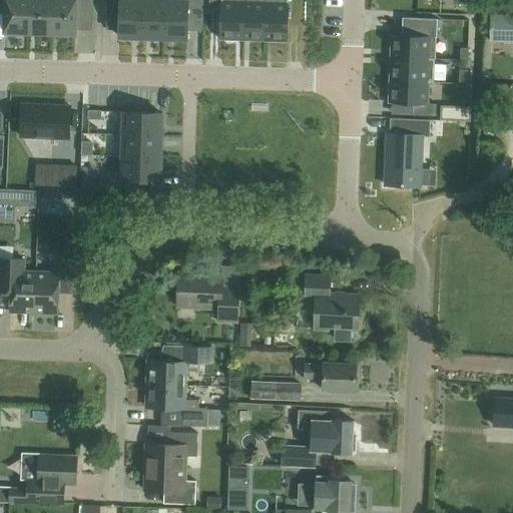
[(6,0),(6,9),(5,30),(29,31),(29,0),(6,0)]
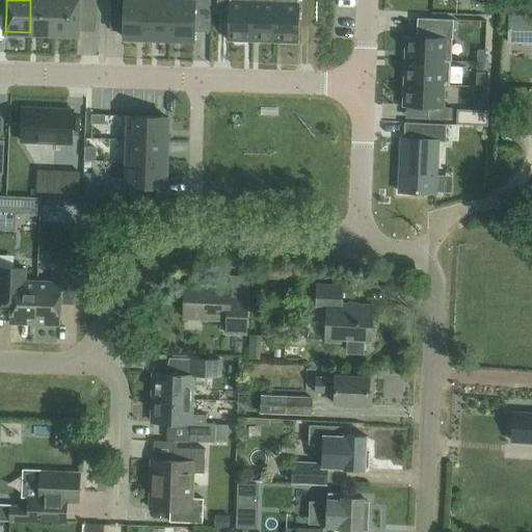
[(30,0),(30,32),(54,34),(54,0),(30,0)]
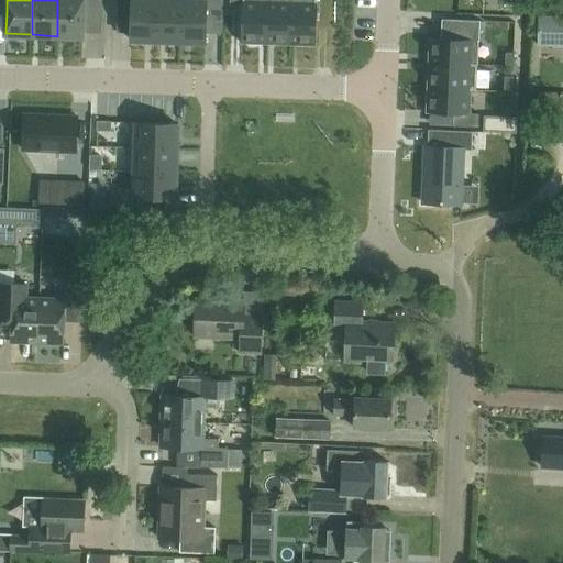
[(57,0),(57,36),(83,36),(84,12),(92,12),(92,0),(57,0)]
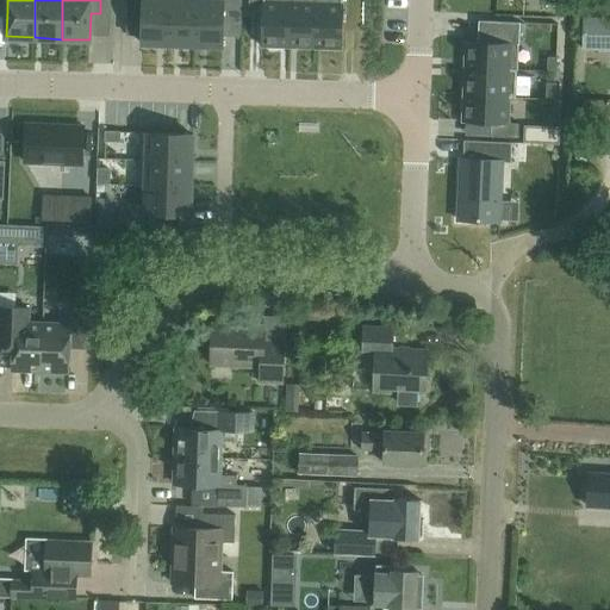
[(129,0),(129,18),(143,18),(143,35),(143,43),(168,44),(169,0),(129,0)]
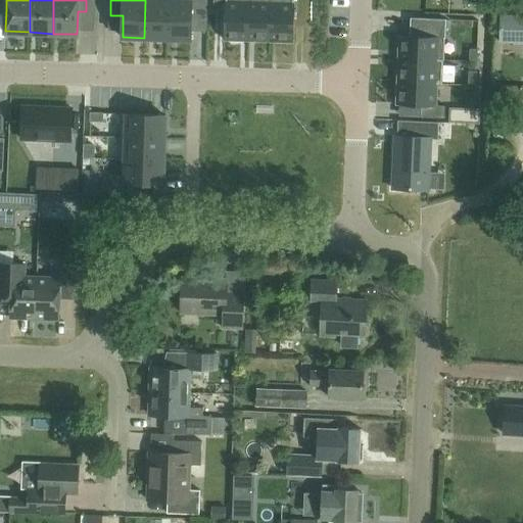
[(145,0),(144,38),(168,39),(169,0),(145,0)]
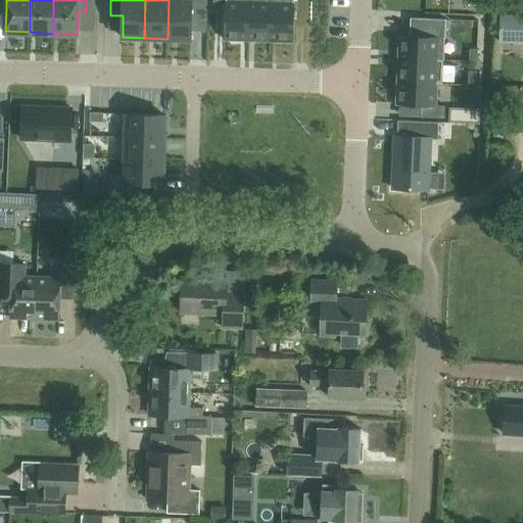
[(169,0),(168,39),(190,39),(191,0),(169,0)]
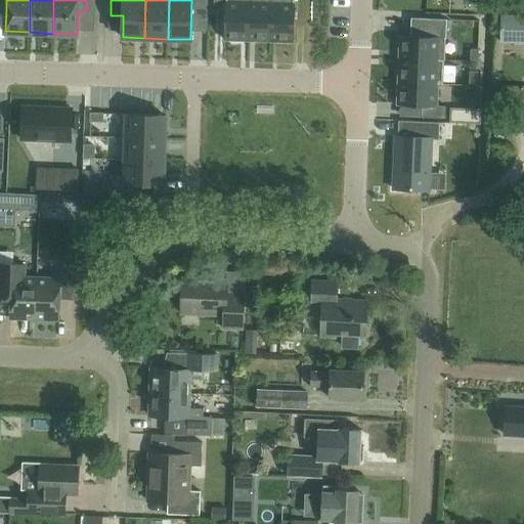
[(249,0),(225,0),(224,39),(248,40),(250,0),(249,0)]
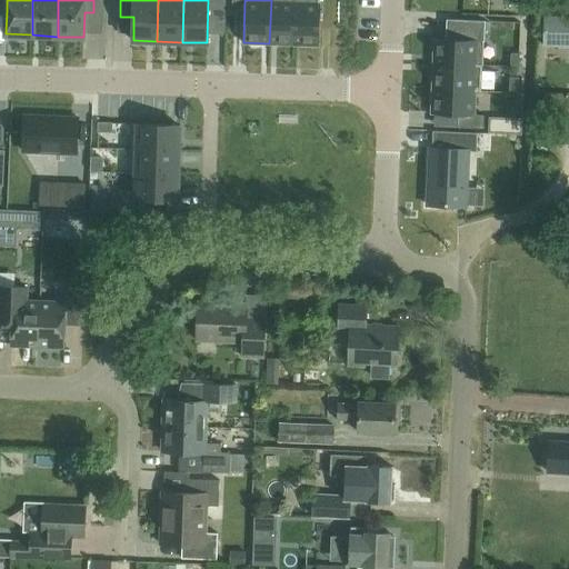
[(271,0),(269,43),(293,45),(295,1),(271,0)]
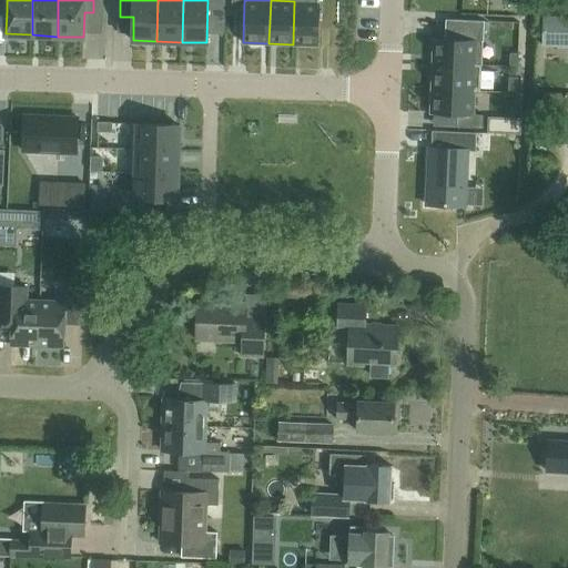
[(294,1),(293,44),(318,46),(320,1),(294,1)]
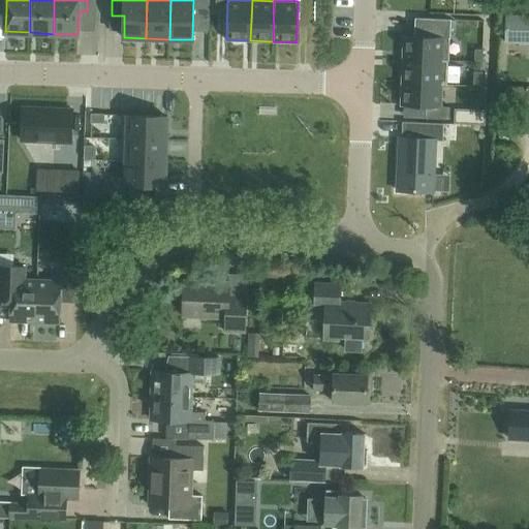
[(528,14),(505,14),(504,43),(528,43),(528,14)]
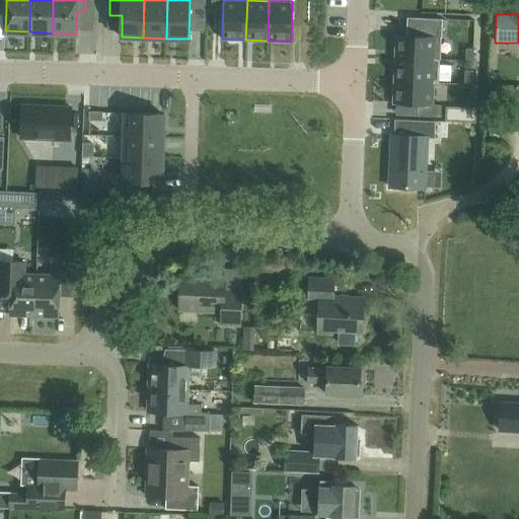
[(396,34),(395,58),(435,60),(436,36),(396,34)]
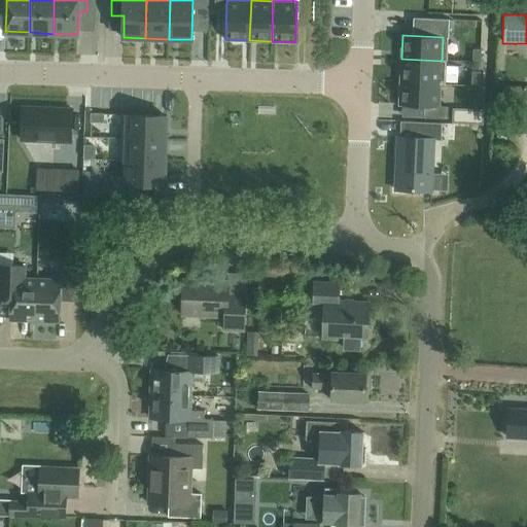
[(473,49),(472,62),(481,62),(482,49),(473,49)]
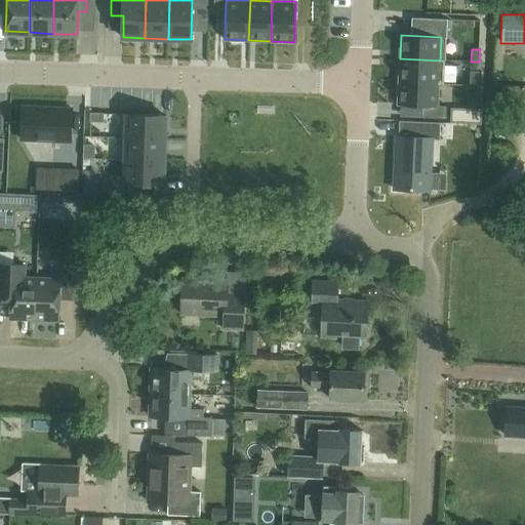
[(400,58),(399,81),(439,82),(440,61),(400,58)]
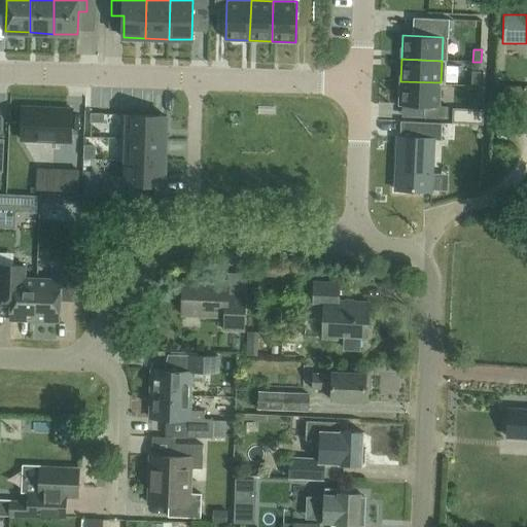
[(472,71),(471,83),(480,84),(481,72),(472,71)]
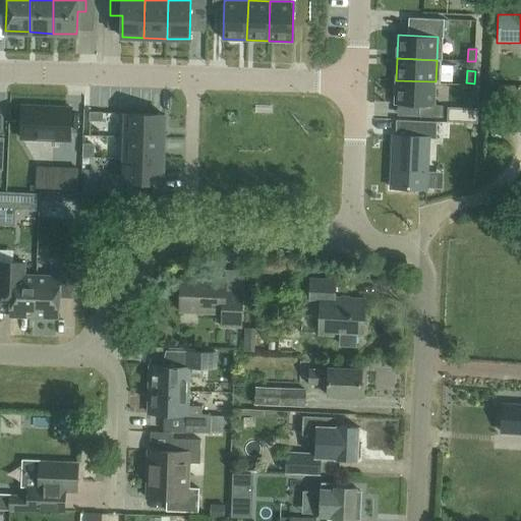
[(396,80),(395,103),(435,105),(436,81),(396,80)]
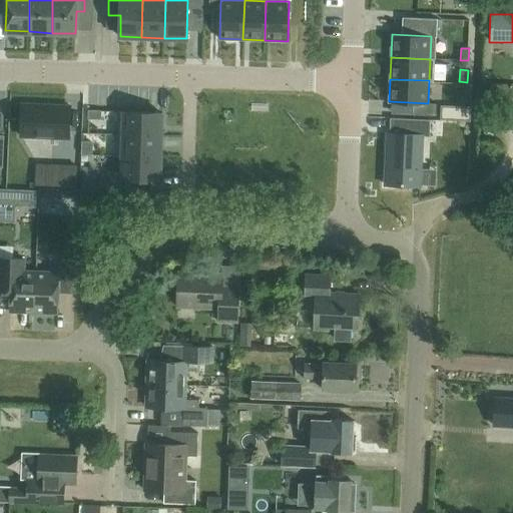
[(70,105),(22,103),(21,135),(69,137),(70,105)]
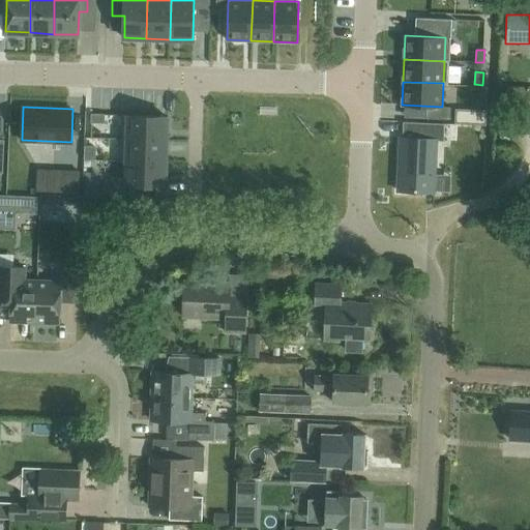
[(91,113),(90,122),(104,122),(105,113),(91,113)]
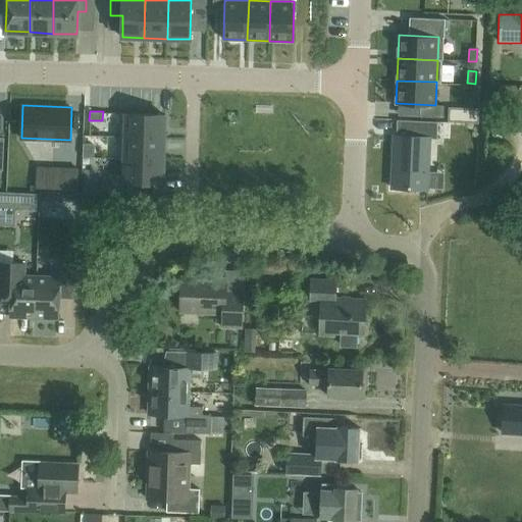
[(121,113),(120,137),(164,138),(165,115),(121,113)]
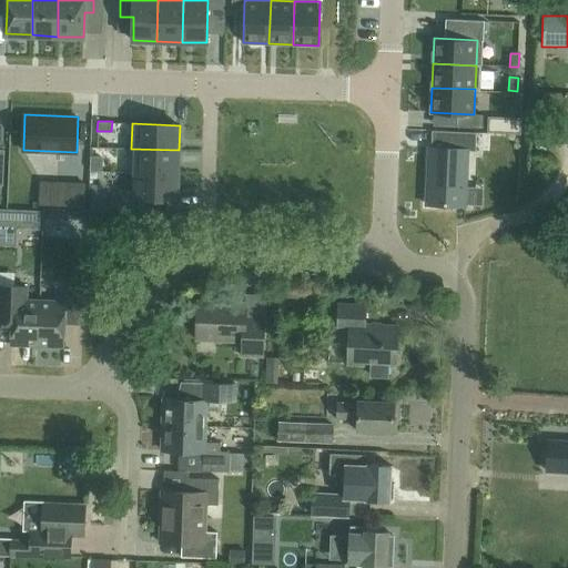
[(429,146),(427,204),(465,206),(467,151),(476,151),(477,132),(442,131),(440,148),(429,146)]
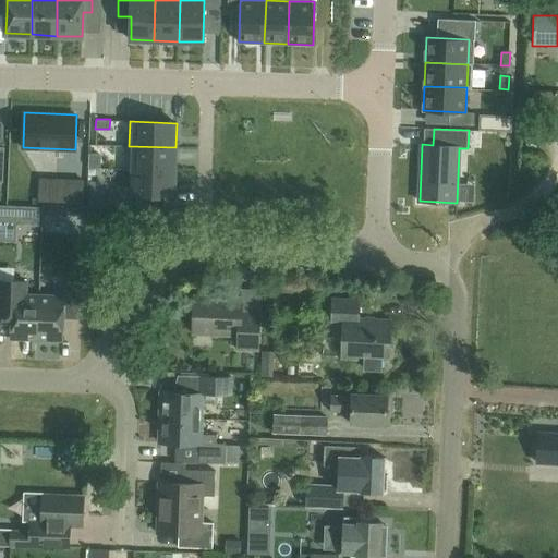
[(129,146),(128,171),(133,171),(174,172),(176,147),(129,146)]
